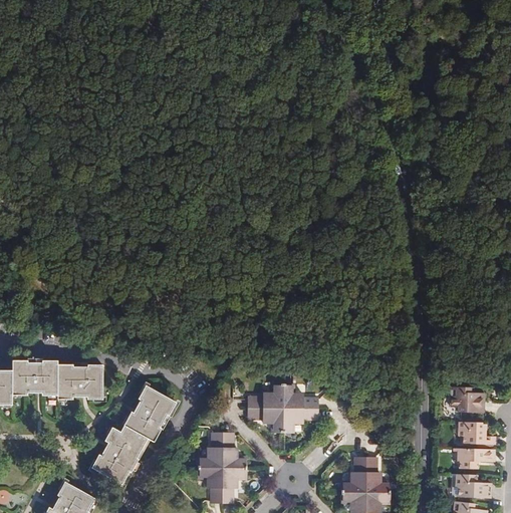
[(46,400),(60,401),(71,402),(71,406),(76,406),(76,403),(86,404),(86,400),(91,401),(91,404),(91,407),(97,407),(97,404),(106,404),(108,372),(62,370),(62,365),(16,363),(16,373),(0,371),(0,408),(15,409),(15,399),(16,395),(24,395),(24,399),(31,399),(32,396),(41,397),(42,393),(46,394),(46,397),(46,400)]
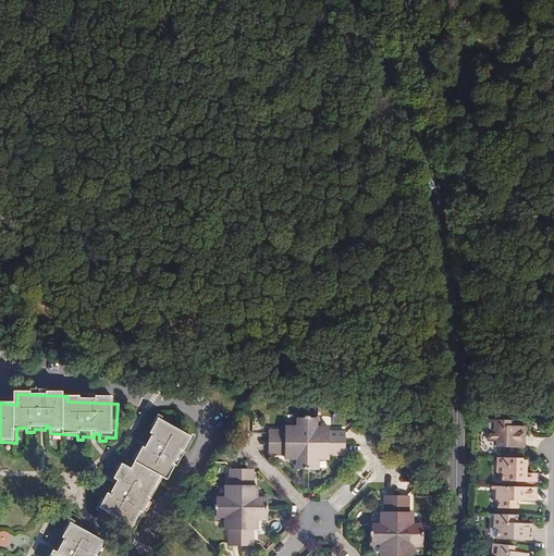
[(287,454),(298,454),(298,459),(298,469),(320,469),(321,459),(321,454),(332,454),(347,454),(348,436),(342,436),(342,432),(332,432),(321,432),(321,427),(321,417),(299,416),(299,427),(299,432),(287,432),(272,432),(271,454),(287,454)]
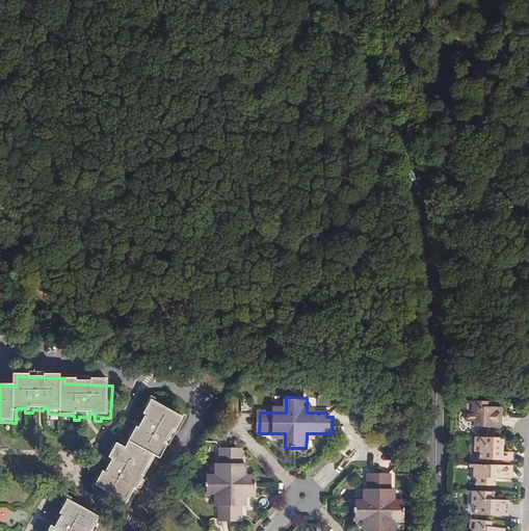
[(135,426),(132,432),(135,434),(131,442),(128,440),(124,447),(118,445),(114,451),(111,449),(108,455),(111,457),(115,459),(113,462),(109,460),(105,471),(102,470),(99,476),(102,478),(99,485),(127,502),(134,487),(136,488),(143,476),(142,475),(153,454),(160,458),(183,416),(154,400),(150,408),(146,406),(142,413),(144,414),(139,423),(142,425),(140,429),(137,428),(135,426)]
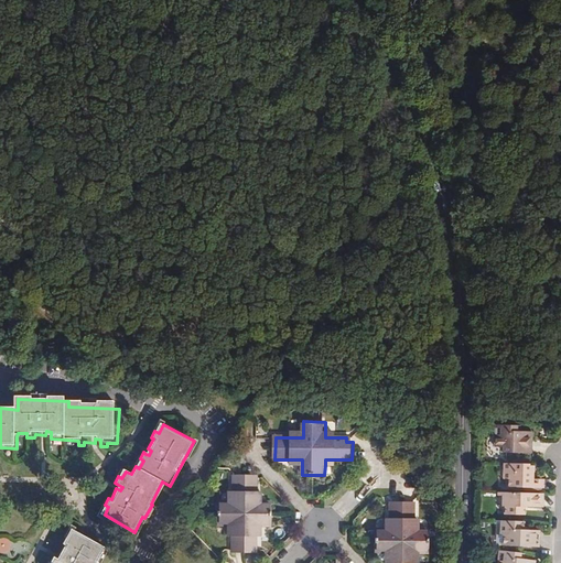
[(510,425),(497,424),(496,447),(507,447),(507,453),(533,453),(533,432),(518,432),(518,425),(510,425)]
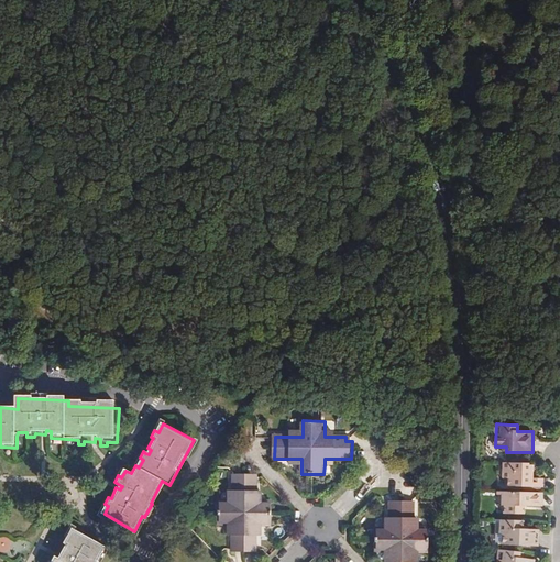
[(526,462),(505,462),(505,476),(509,476),(509,485),(545,486),(545,478),(534,478),(534,470),(530,470),(530,464),(526,465),(526,462)]
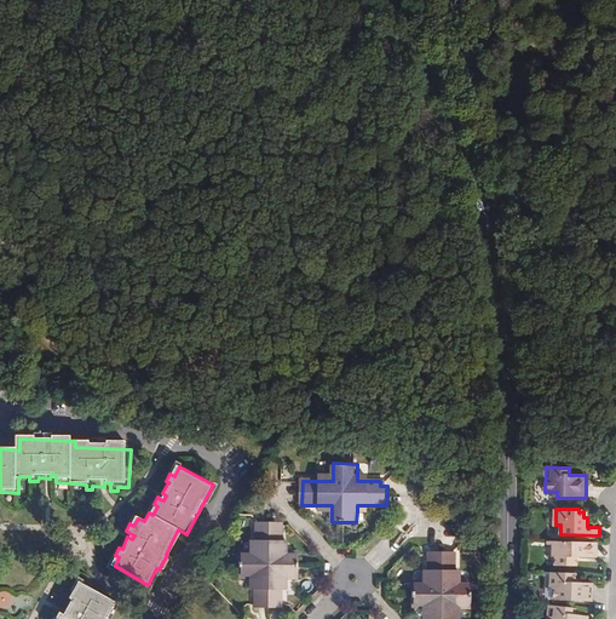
[(283,577),(289,577),(300,577),(300,552),(289,552),(285,552),(285,540),(285,522),(259,522),(259,540),(259,551),(253,551),(242,551),(242,577),(253,577),(259,577),(258,588),(258,606),(282,606),(283,588),(283,577)]
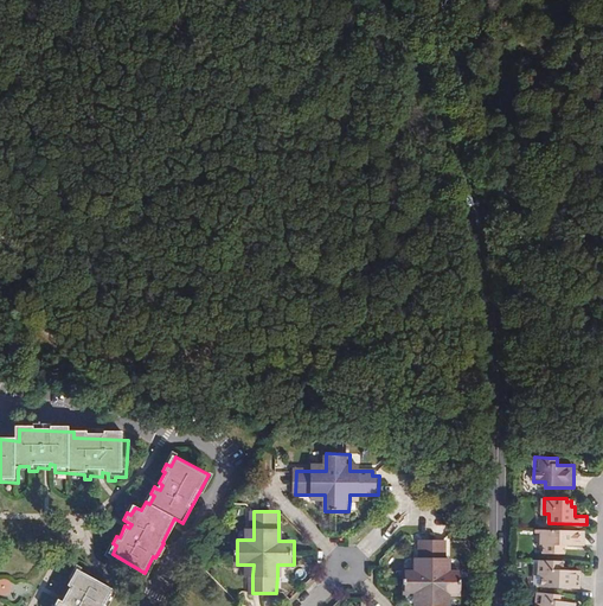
[(585,530),(543,529),(543,544),(545,543),(545,553),(566,553),(566,546),(585,546),(585,530)]
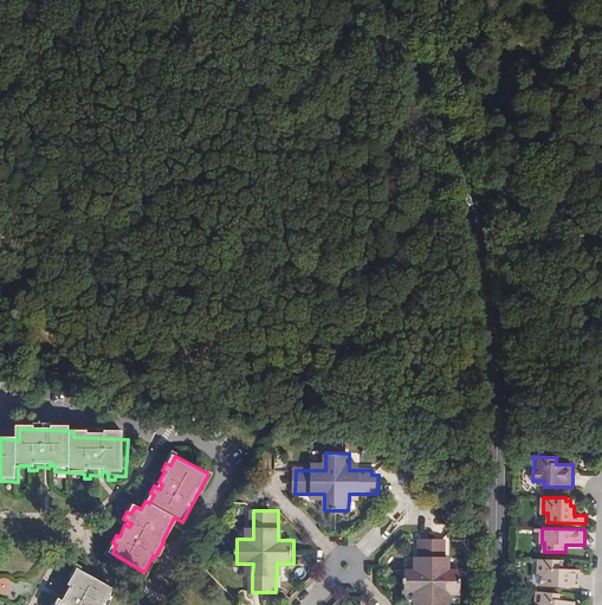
[(422,567),(416,567),(406,567),(406,580),(405,591),(416,592),(422,592),(422,604),(446,604),(446,592),(451,592),(461,592),(461,581),(461,567),(452,567),(446,567),(446,555),(446,539),(440,539),(435,539),(422,539),(422,555),(422,567)]
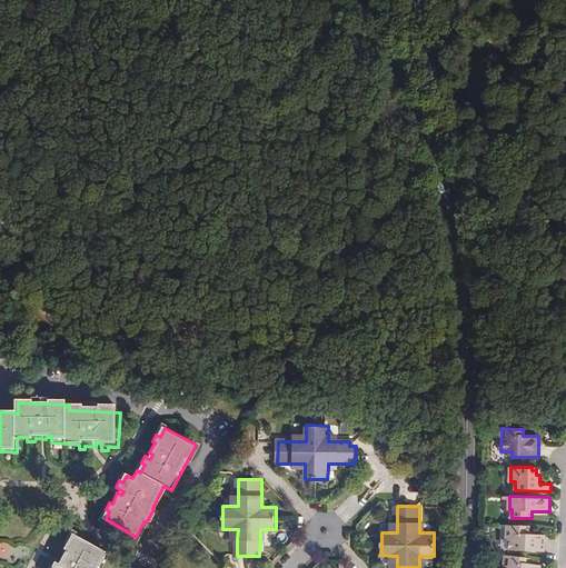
[(530,526),(507,524),(507,539),(510,540),(510,549),(546,550),(546,535),(529,534),(530,526)]
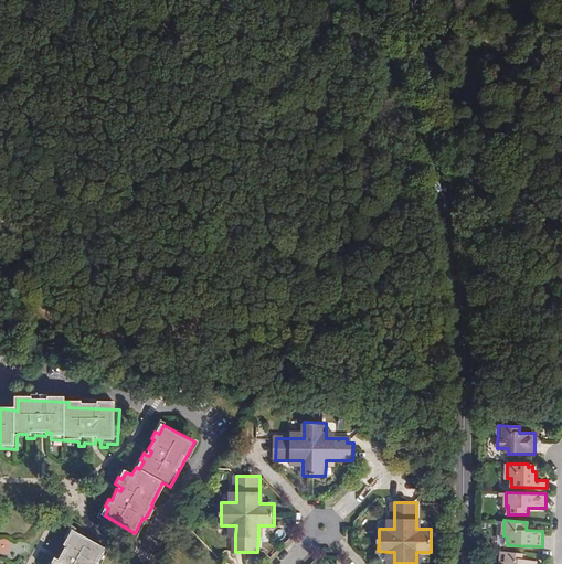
[(105,546),(74,530),(70,540),(65,538),(63,543),(64,544),(59,555),(62,556),(60,561),(56,560),(52,556),(49,563),(99,563),(97,562),(105,546)]
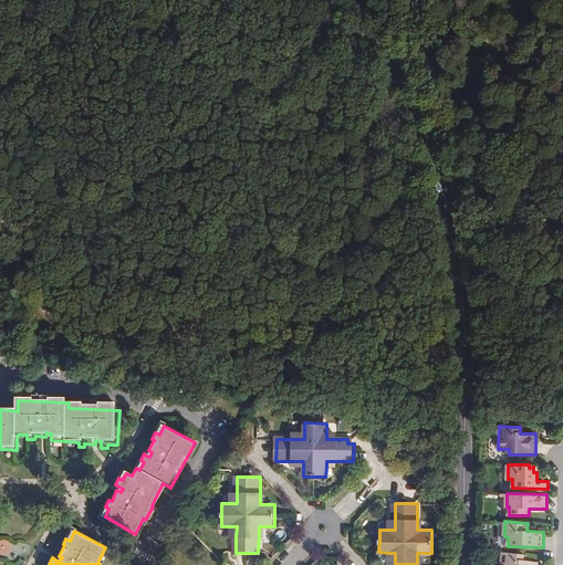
[(524,554),(503,551),(501,564),(538,564),(539,562),(524,560),(524,554)]
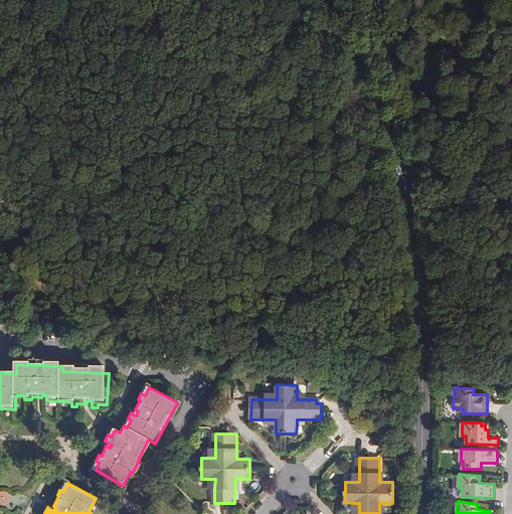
All buildings are outlined.
